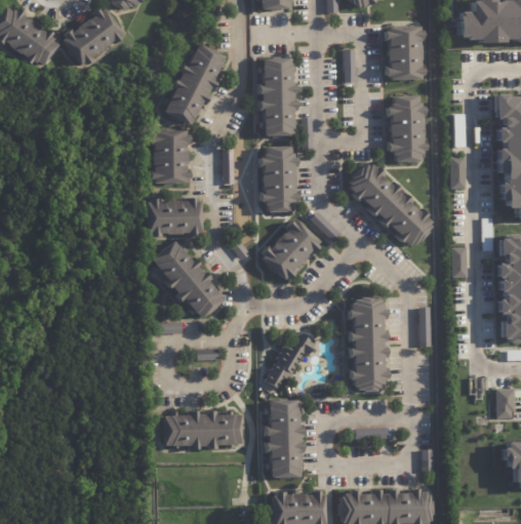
[(141,0),(139,3),(138,2),(136,6),(131,3),(129,7),(127,5),(126,8),(124,8),(124,10),(112,4),(112,2),(111,2),(112,0),(141,0)]
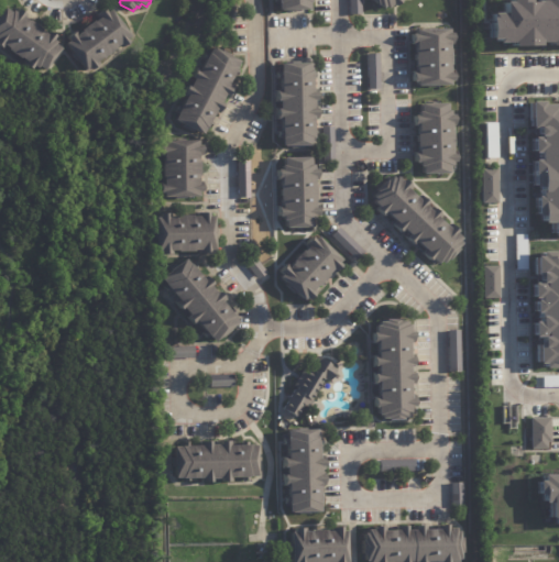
[(316,0),(316,1),(311,1),(311,10),(281,10),(280,0),(316,0)]
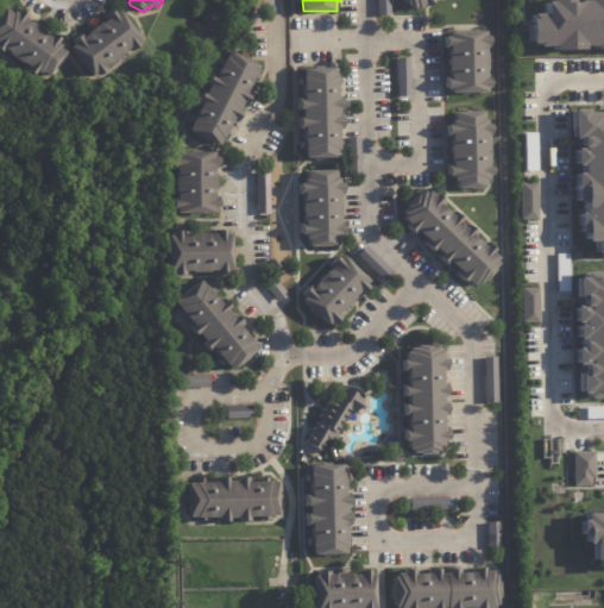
[(392,0),(392,13),(392,14),(379,14),(379,0),(392,0)]
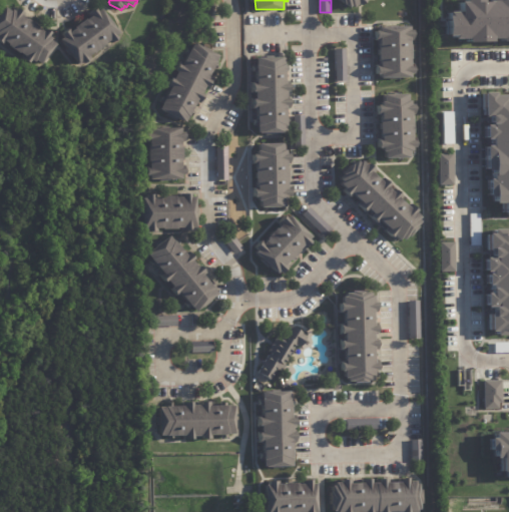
[(368,0),(361,6),(360,4),(354,9),(352,6),(349,8),(345,3),(344,5),(339,0),(368,0)]
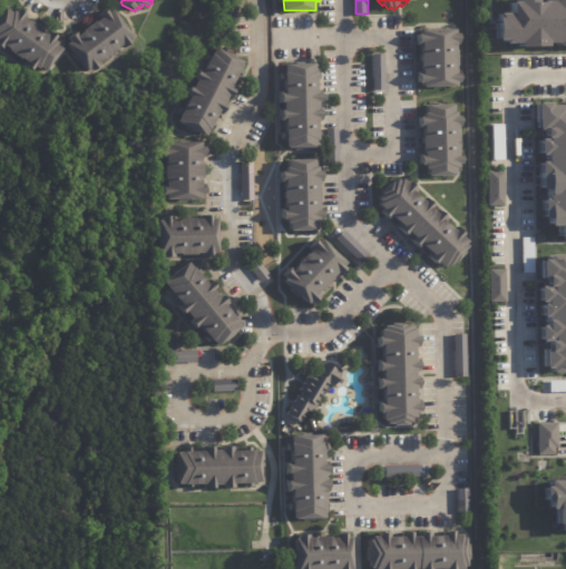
[(565,0),(565,41),(523,40),(523,46),(498,45),(498,18),(504,18),(504,0),(565,0)]
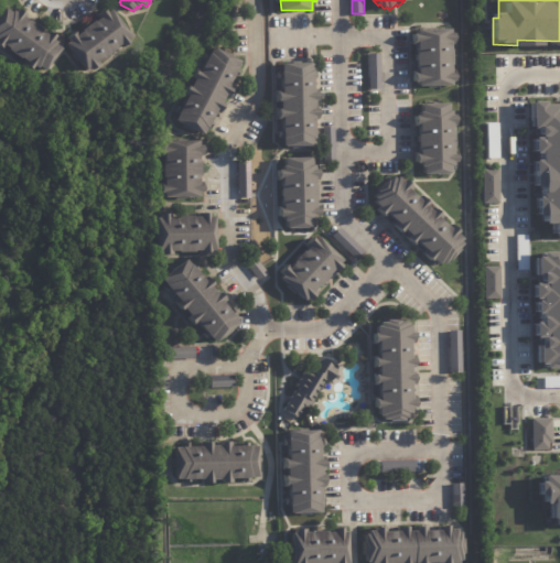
[(23,10),(27,13),(24,15),(27,18),(28,17),(41,25),(41,28),(45,31),(47,26),(56,32),(53,38),(55,39),(54,41),(60,45),(44,68),(38,63),(36,65),(33,63),(31,67),(23,62),(24,58),(6,46),(7,45),(4,43),(2,45),(0,43),(0,8),(2,4),(10,10),(11,8),(14,10),(17,7),(23,10)]
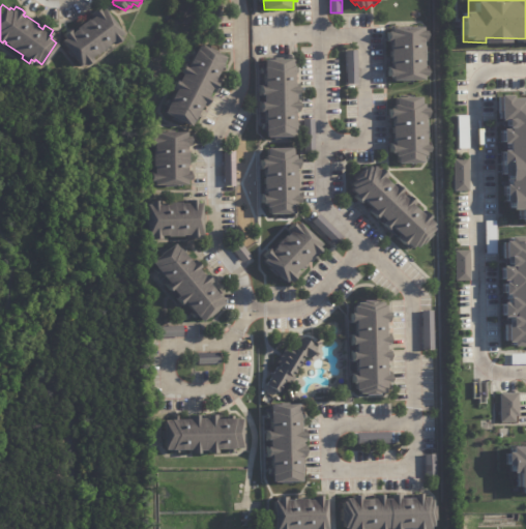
[(119,41),(116,43),(115,41),(110,45),(111,46),(98,55),(97,54),(95,56),(96,59),(88,65),(86,62),(83,65),(64,40),(68,37),(66,34),(74,29),(76,31),(80,29),(79,27),(90,19),(90,20),(96,15),(94,12),(100,8),(103,10),(106,8),(113,18),(116,16),(122,25),(119,27),(124,33),(121,36),(123,38),(119,41)]
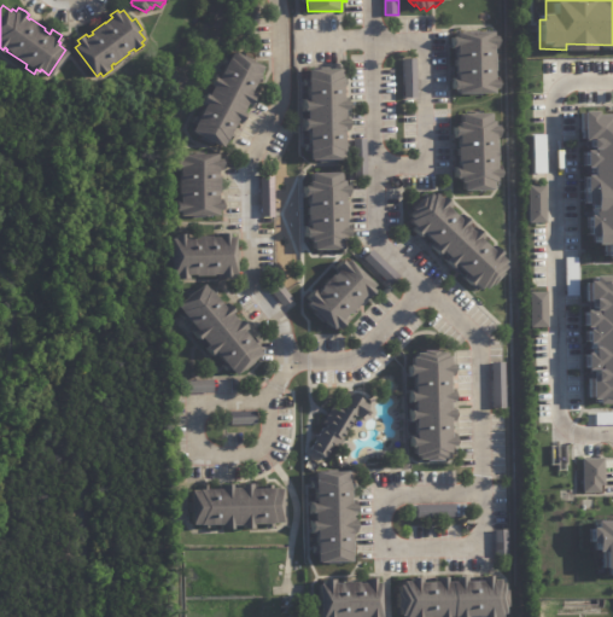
[(498,35),(498,47),(492,47),(492,53),(496,53),(496,70),(494,70),(494,76),(498,76),(498,87),(494,87),(495,92),(459,93),(459,89),(455,89),(455,76),(459,76),(459,71),(456,71),(456,53),(457,53),(457,47),(453,47),(453,36),(456,36),(456,31),(494,30),(494,35),(498,35)]
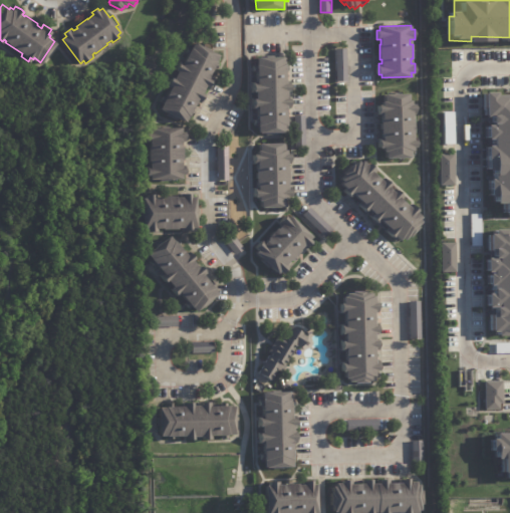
[(210,75),(214,77),(209,87),(207,86),(203,93),(206,95),(202,102),(198,100),(193,109),(197,111),(194,117),(190,115),(186,122),(161,109),(171,89),(168,87),(173,77),(175,78),(178,72),(176,71),(180,62),(184,63),(194,42),(221,55),(218,60),(222,62),(218,68),(215,66),(210,75)]
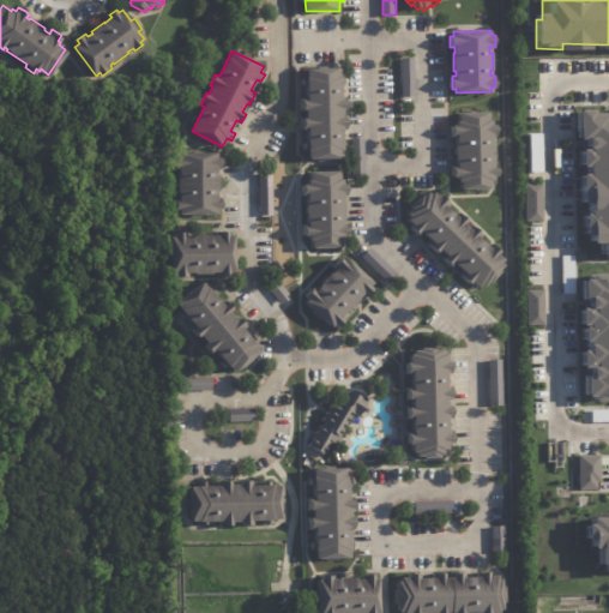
[(405,97),(403,97),(403,59),(415,59),(416,96),(405,97)]
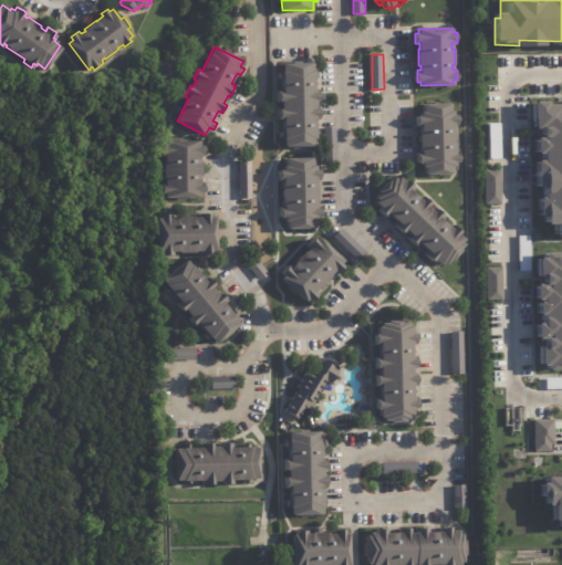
[(320,79),(314,80),(314,89),(320,89),(321,101),(316,102),(316,107),(321,107),(321,119),(315,119),(316,131),(320,131),(321,138),(315,138),(315,147),(284,148),(283,121),(279,122),(278,111),(281,111),(281,102),(279,103),(278,91),(283,91),(282,63),(314,62),(314,71),(319,71),(320,79)]
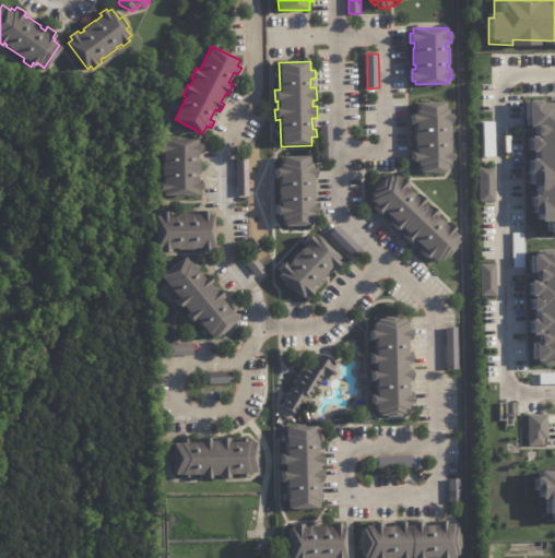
[(554,209),(523,210),(522,187),(527,187),(524,121),(520,121),(519,97),(546,96),(546,102),(554,101),(554,209)]
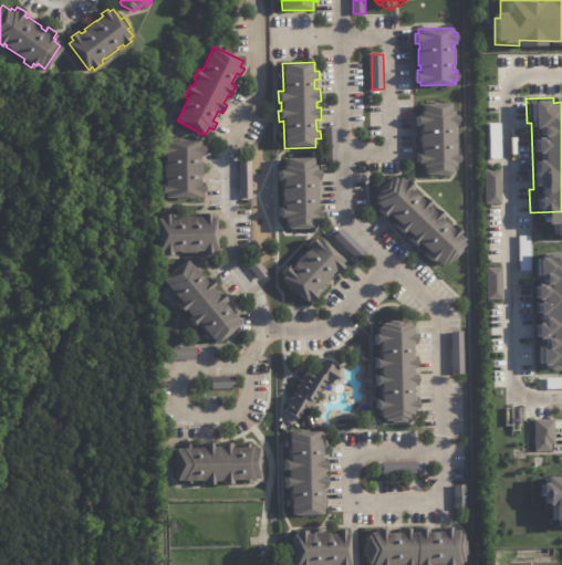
[(459,122),(459,125),(455,125),(455,131),(457,131),(457,147),(455,147),(455,152),(459,152),(459,161),(455,161),(455,167),(453,167),(453,174),(427,175),(427,166),(424,166),(424,163),(419,163),(419,152),(423,152),(422,147),(420,147),(420,132),(422,132),(422,126),(418,126),(417,116),(422,116),(422,112),(424,112),(424,104),(451,104),(451,111),(454,111),(454,115),(459,115),(459,122)]
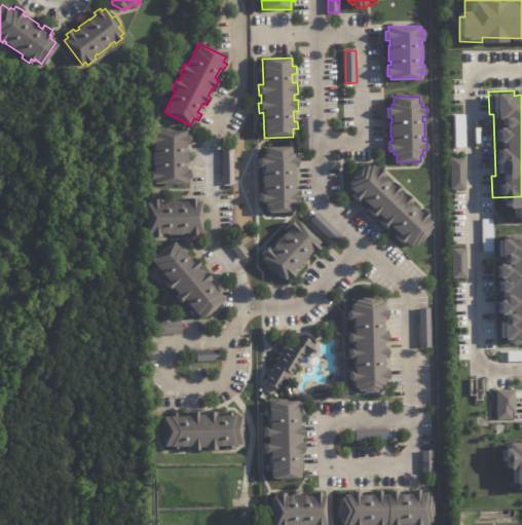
[(192,141),(192,144),(188,145),(188,150),(189,150),(190,165),(188,165),(188,170),(192,170),(192,179),(188,179),(188,184),(157,185),(157,180),(154,180),(154,172),(157,172),(157,165),(155,165),(155,151),(156,151),(156,147),(153,147),(153,137),(156,137),(156,132),(188,130),(188,136),(192,136),(192,141)]
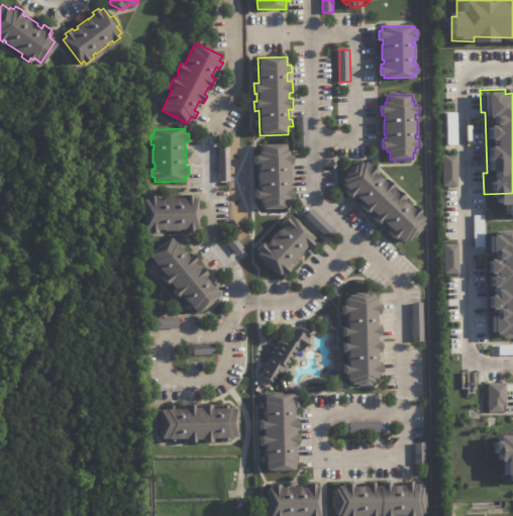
[(294,165),(291,165),(291,170),(292,170),(292,185),(291,185),(291,188),(294,188),(294,198),(291,199),(291,204),(288,204),(288,210),(264,211),(264,204),(261,204),(261,199),(258,199),(258,191),(260,191),(260,185),(259,185),(258,171),(260,171),(260,167),(258,167),(258,156),(260,156),(260,152),(262,151),(262,144),(287,144),(287,152),(290,152),(290,156),(295,155),(295,165),(294,165)]
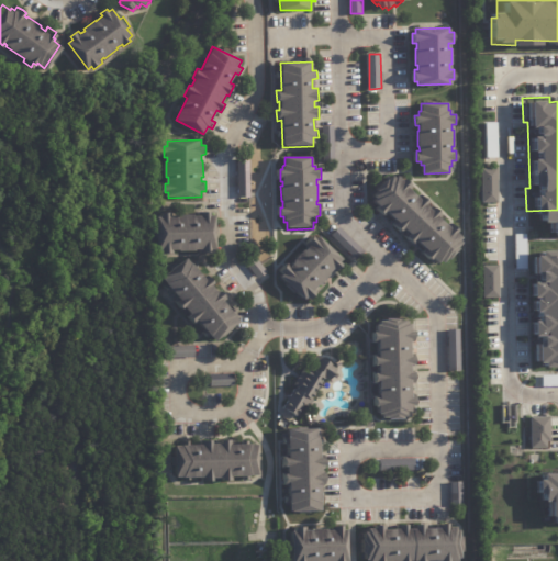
[(250,158),(252,197),(241,197),(240,158),(250,158)]
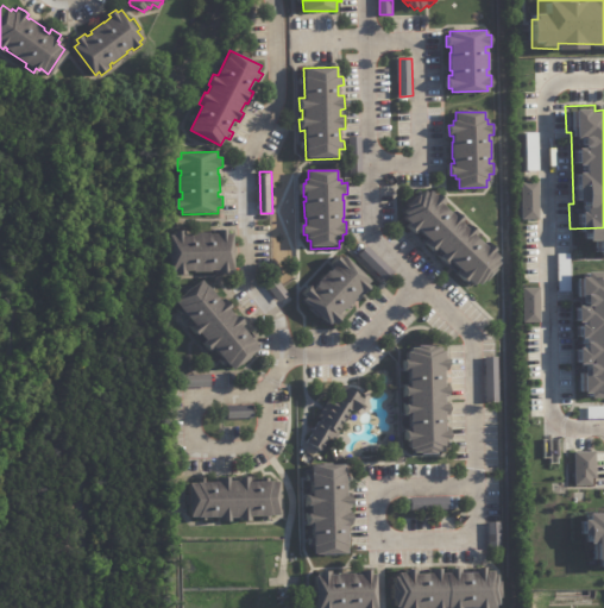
[(540,181),(522,182),(523,219),(540,218),(540,181)]
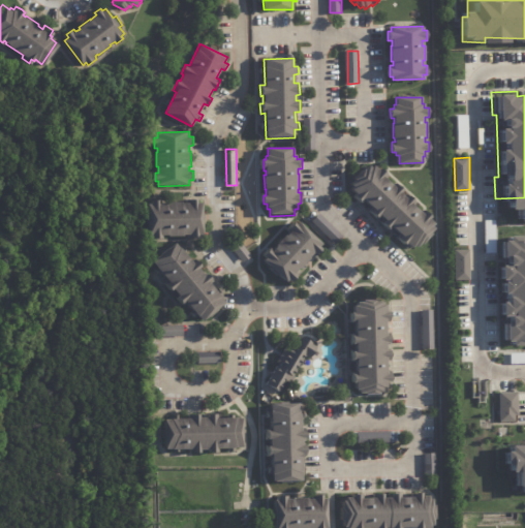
[(388,172),(390,174),(385,177),(394,185),(397,182),(404,189),(402,192),(406,196),(409,193),(418,202),(414,205),(422,212),(424,209),(432,216),(430,218),(435,222),(433,225),(435,227),(431,230),(432,231),(423,243),(422,242),(418,247),(414,244),(412,247),(407,242),(406,243),(399,236),(401,234),(393,226),(390,229),(382,222),(384,220),(379,215),(378,216),(370,209),(372,207),(365,199),(362,203),(353,195),(356,192),(351,188),(353,186),(350,183),(354,179),(353,178),(364,166),(365,168),(369,164),(371,166),(373,164),(379,169),(382,166),(388,172)]
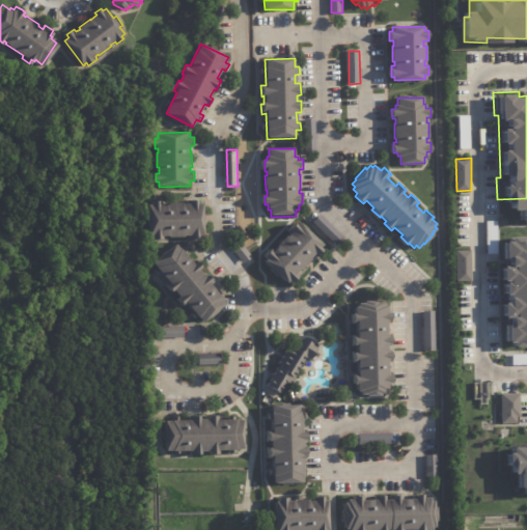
[(205,235),(200,235),(201,239),(192,239),(192,235),(187,235),(187,236),(171,238),(171,236),(168,236),(168,240),(157,240),(157,236),(151,236),(151,204),(157,204),(157,201),(167,201),(167,204),(171,204),(171,202),(186,202),(186,203),(192,203),(191,200),(200,200),(200,203),(204,203),(205,235)]
